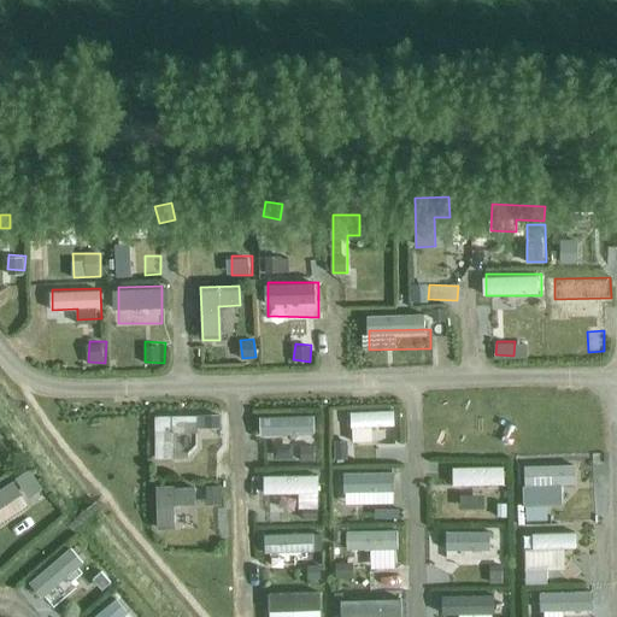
[(352,410),(353,440),(395,440),(395,410),(352,410)]
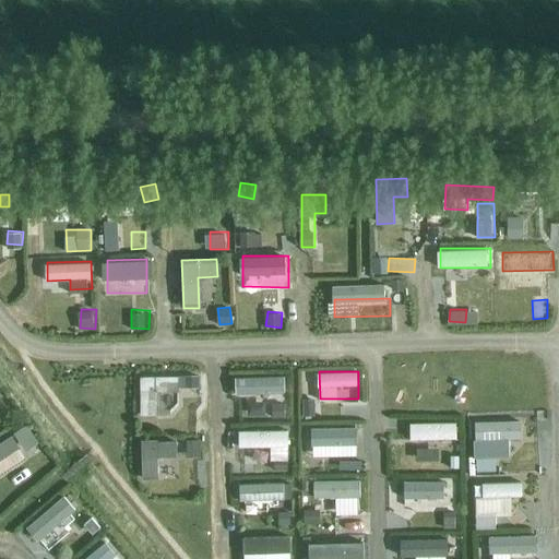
[(285,377),(238,377),(238,395),(285,395),(285,377)]
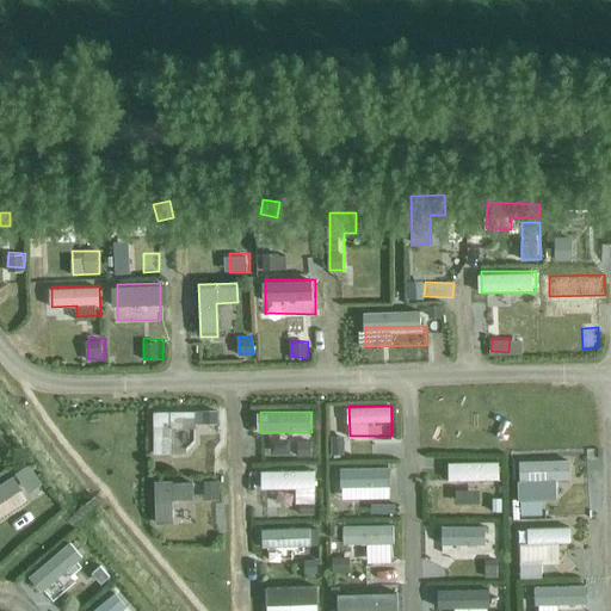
[(195,429),(195,413),(153,413),(153,456),(170,455),(170,429),(195,429)]
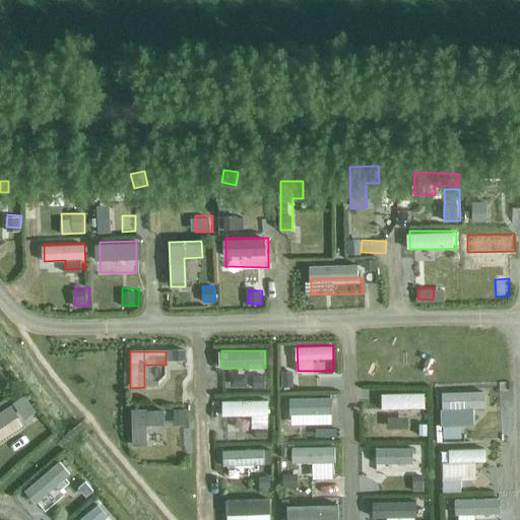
[(474,406),(489,406),(489,389),(442,389),(443,437),(462,437),(462,424),(474,424),(474,406)]
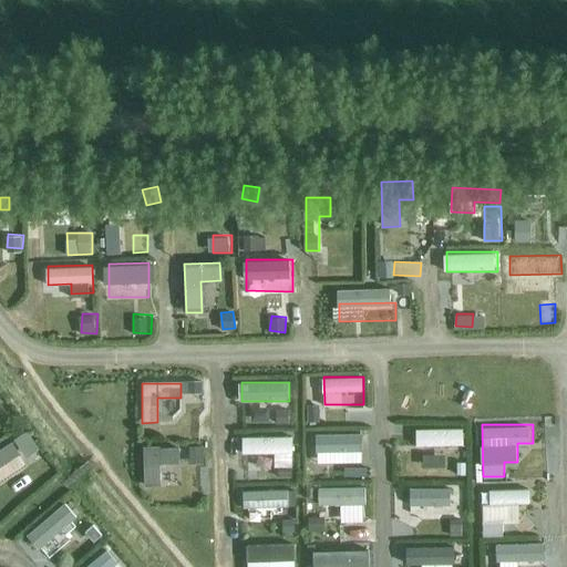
[(464,426),(418,426),(418,446),(464,446),(464,426)]
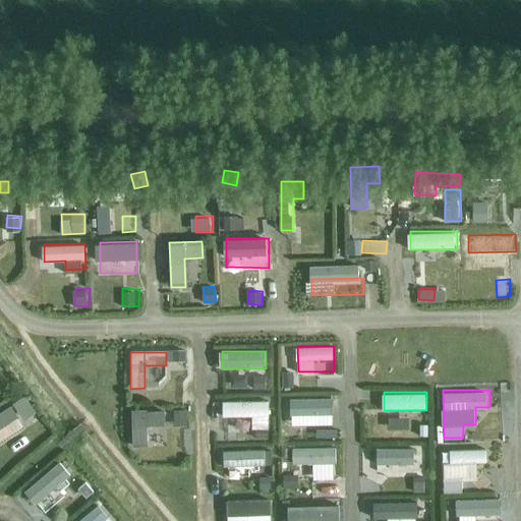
[(26,395),(14,402),(24,420),(37,413),(26,395)]
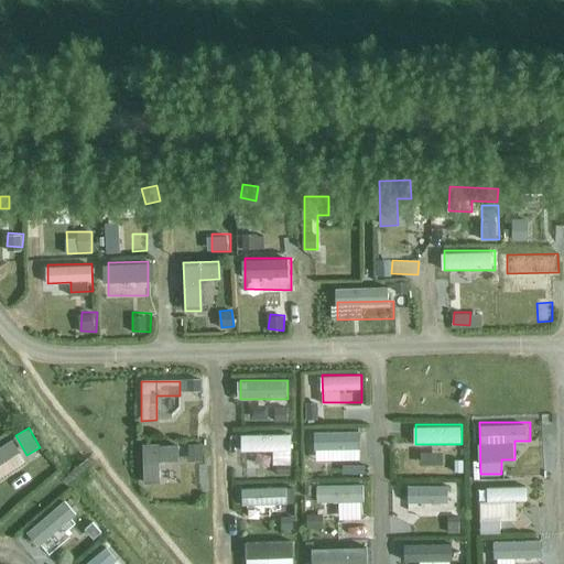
[(310,431),(310,458),(361,458),(361,431),(310,431)]
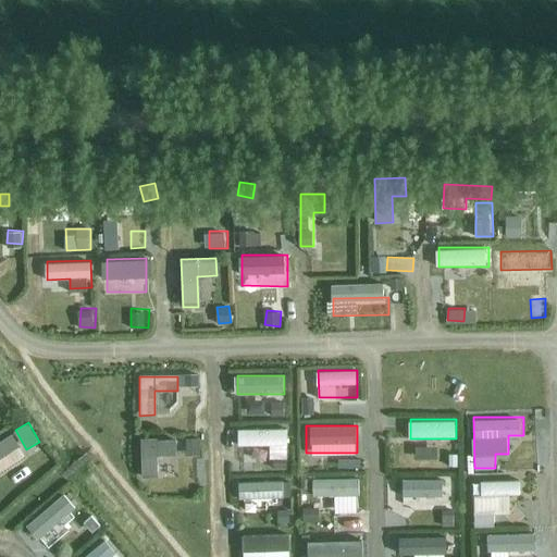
[(287,468),(287,426),(239,426),(239,446),(272,446),(272,468),(287,468)]
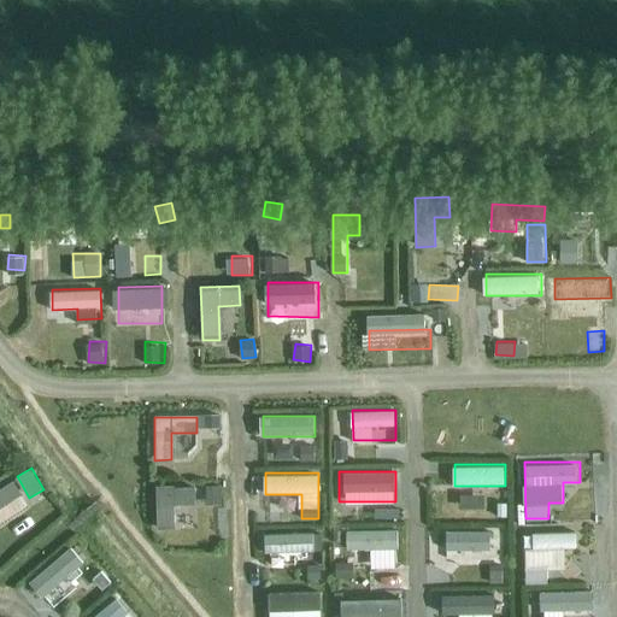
[(17,480),(0,488),(0,522),(31,506),(17,480)]
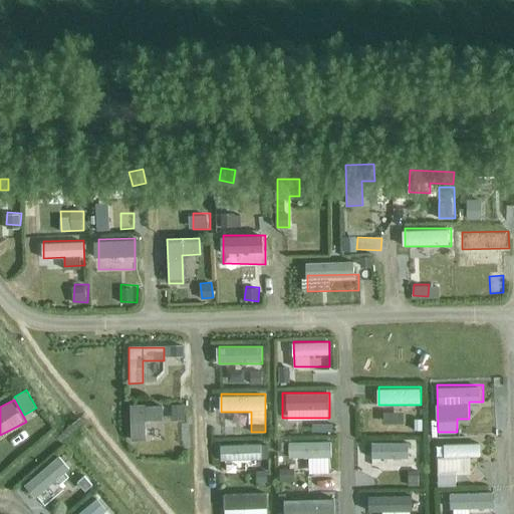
[(183,402),(171,405),(174,420),(187,416),(183,402)]
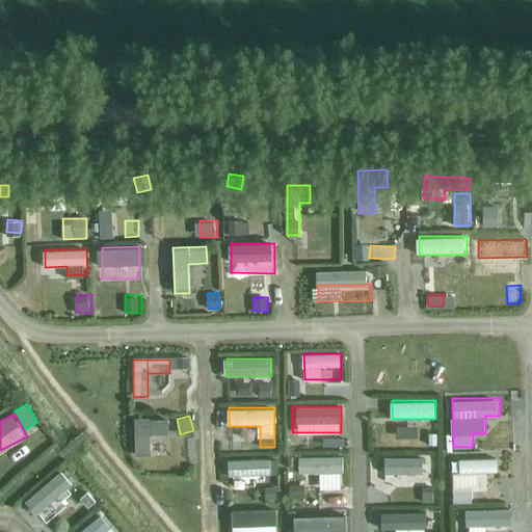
[(167,434),(166,421),(149,421),(149,419),(134,420),(134,456),(150,455),(150,435),(167,434)]
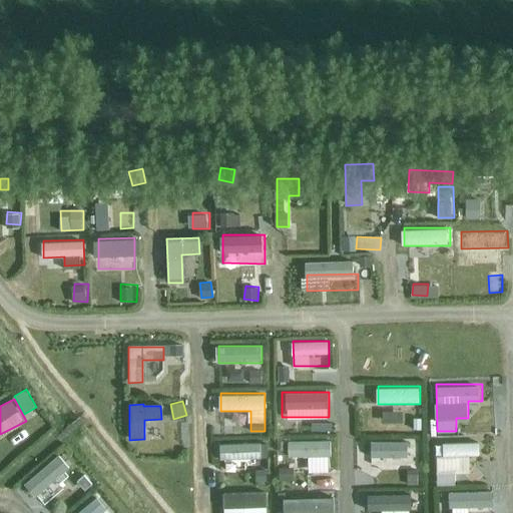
[(333,456),(333,437),(293,437),(293,456),(333,456)]
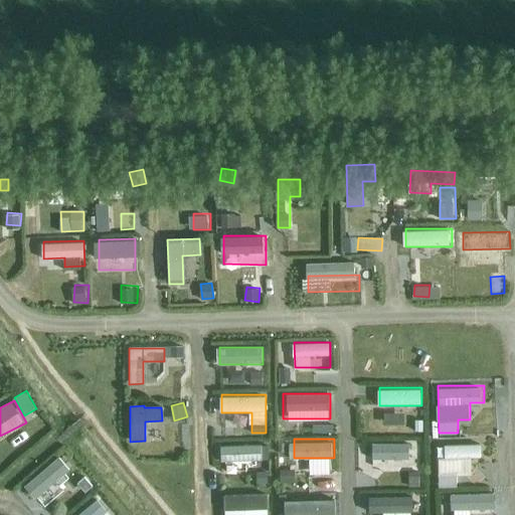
[(419,441),(373,441),(373,470),(419,471),(419,441)]
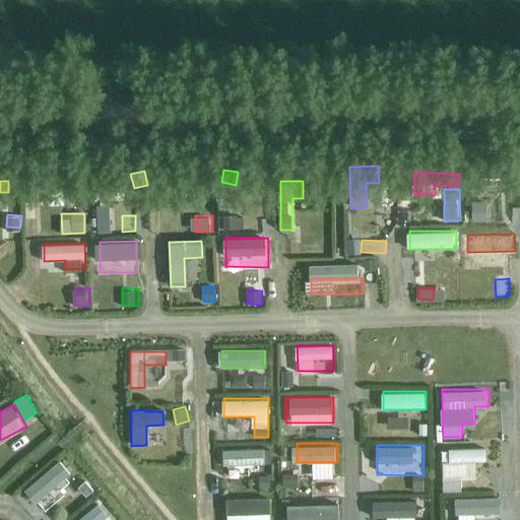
[(450,463),(486,462),(486,447),(450,447),(450,463)]
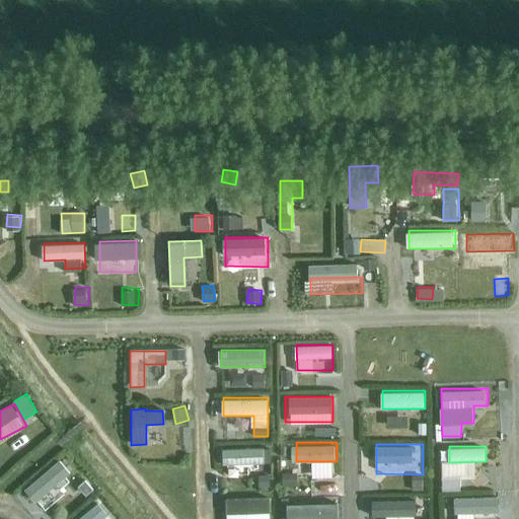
[(224,448),(224,474),(268,473),(267,447),(224,448)]
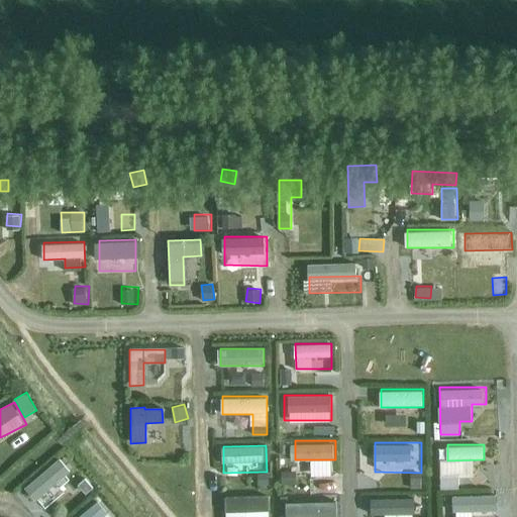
[(60,456),(24,489),(37,503),(73,472),(60,456)]
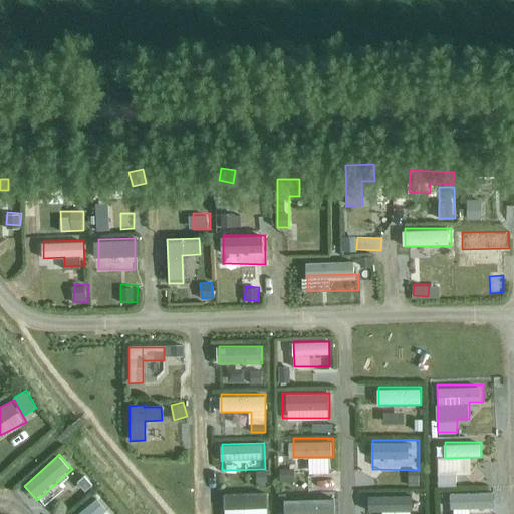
[(439,484),(461,484),(461,458),(438,459),(439,484)]
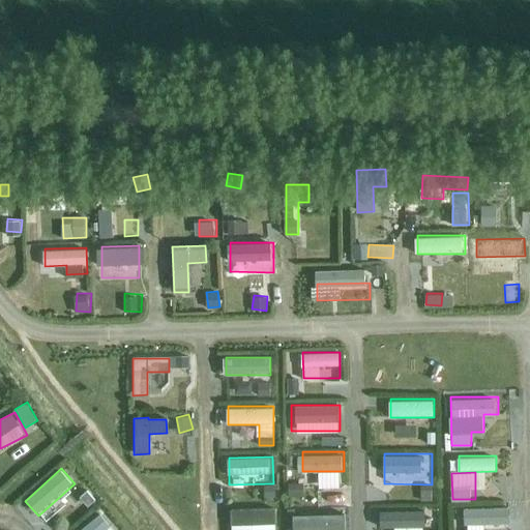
[(344,473),(321,473),(321,504),(344,504),(344,473)]
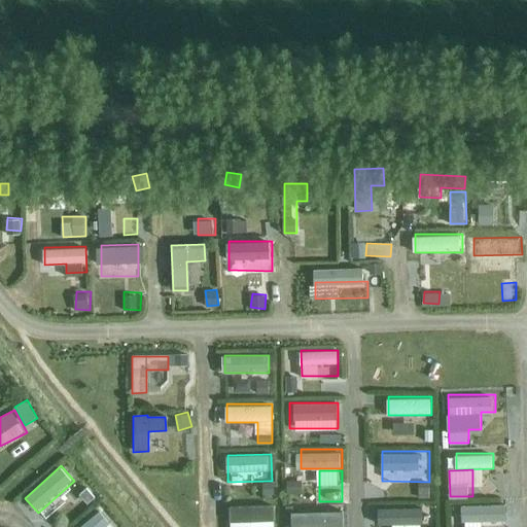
[(419,497),(431,497),(430,482),(418,483),(419,497)]
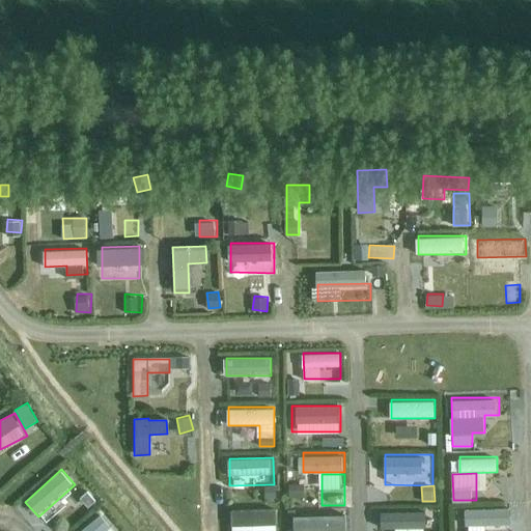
[(86,509),(98,502),(89,492),(79,500),(86,509)]
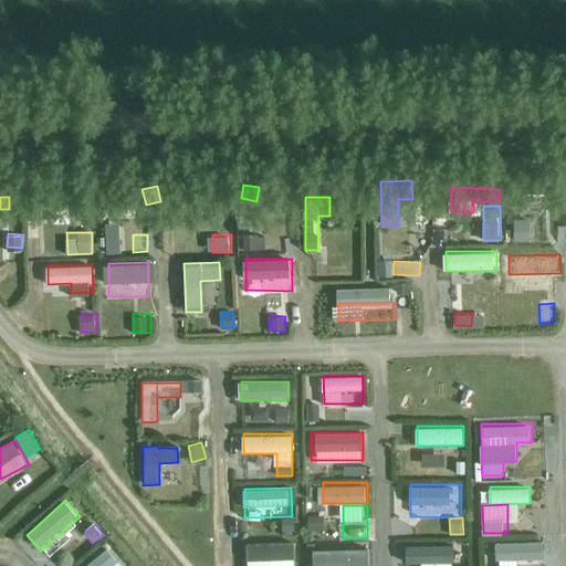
[(248,543),(248,565),(292,565),(292,542),(248,543)]
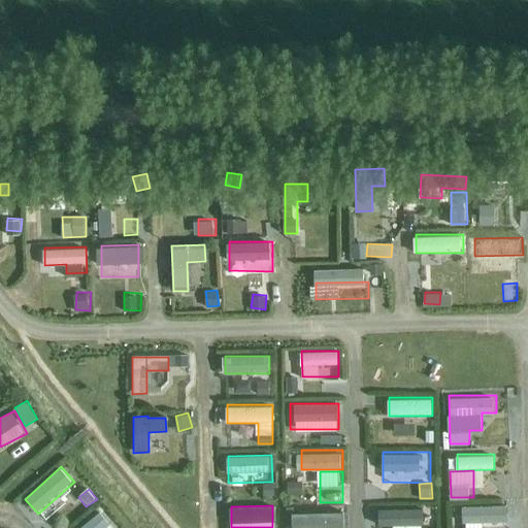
[(508,506),(460,505),(460,524),(508,524),(508,506)]
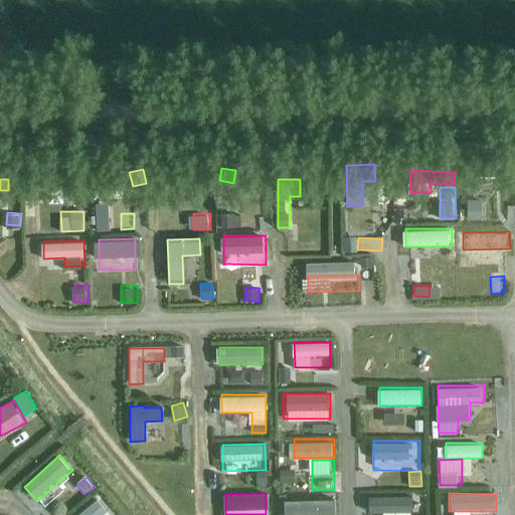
[(418,512),(418,496),(370,497),(370,513),(418,512)]
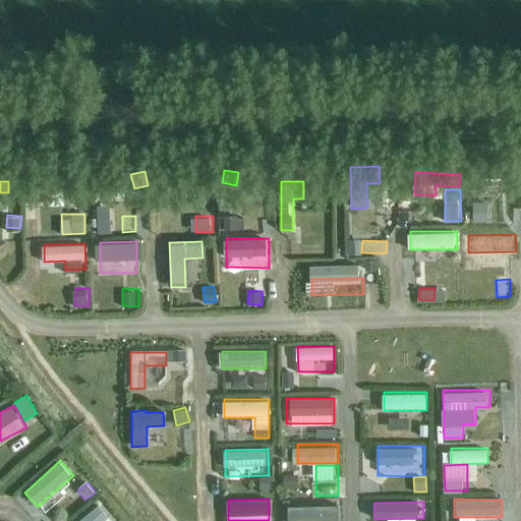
[(338,520),(339,505),(298,504),(298,520),(338,520)]
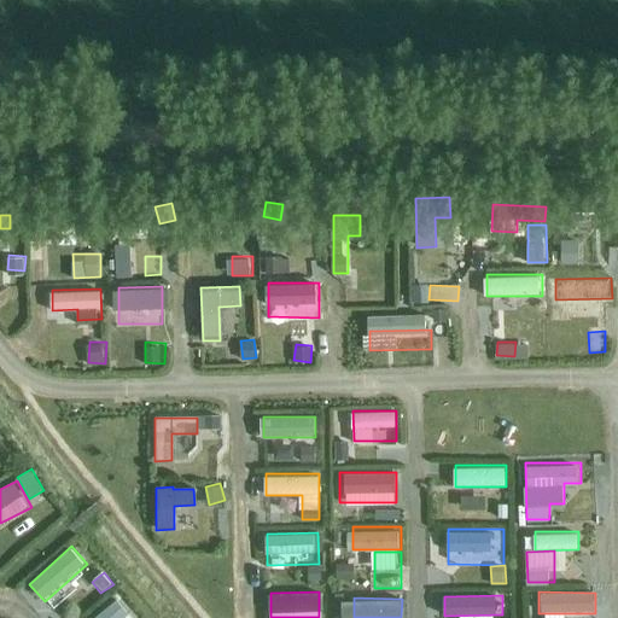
[(116,599),(93,617),(123,617),(129,613),(116,599)]
